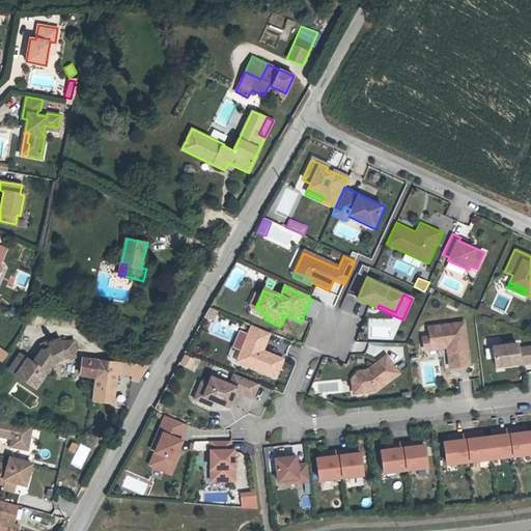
[(253,314),(264,319),(268,315),(255,309),(260,298),(255,296),(250,308),(253,314)]
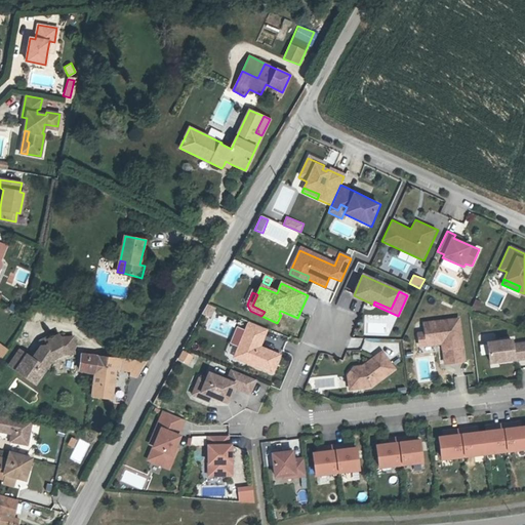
[(475,299),(471,308),(478,311),(481,303),(475,299)]
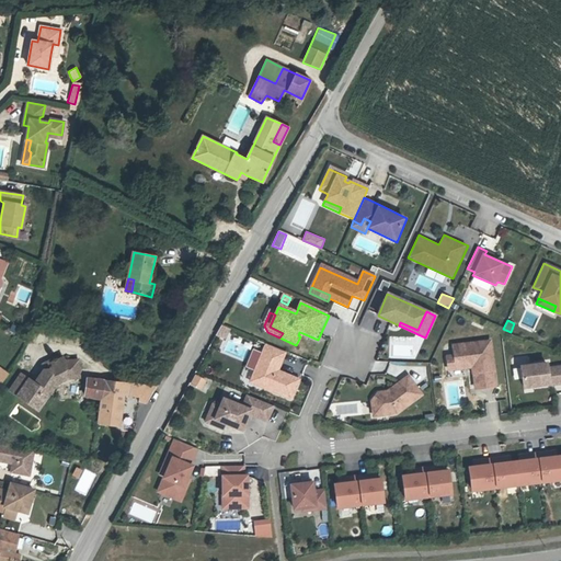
[(230,329),(221,324),(216,335),(225,340),(230,329)]
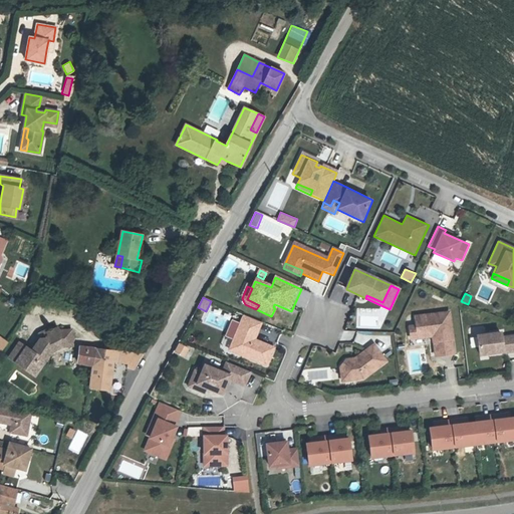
[(457,353),(451,310),(413,314),(415,324),(409,325),(410,339),(432,336),(435,356),(457,353)]
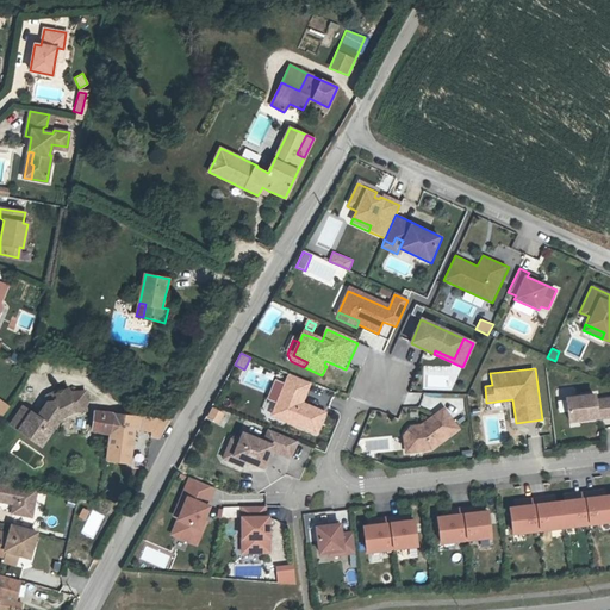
[(310,385),(290,375),(273,417),(317,435),(325,415),(302,405),(310,385)]
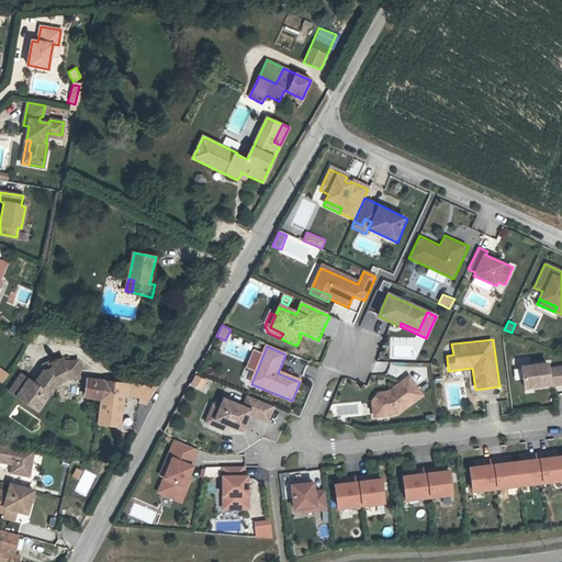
[(21,374),(10,391),(37,412),(49,394),(51,395),(57,386),(56,384),(66,380),(65,379),(79,378),(78,361),(64,362),(63,358),(51,363),(53,368),(48,370),(44,369),(34,383),(21,374)]
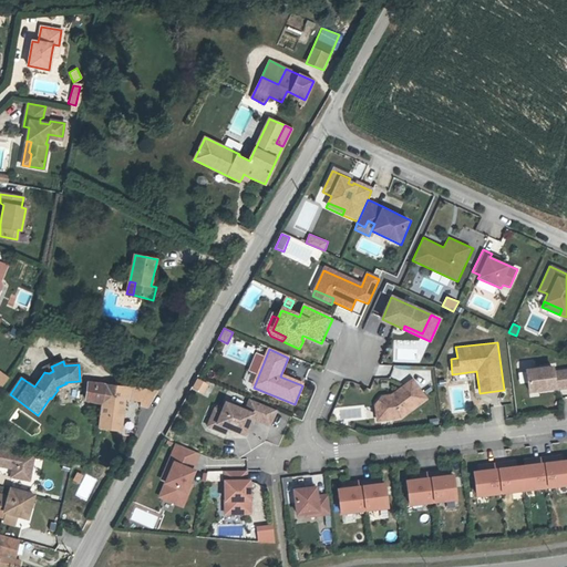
[(526,370),(528,391),(553,389),(566,388),(566,370),(553,372),(553,367),(526,370)]
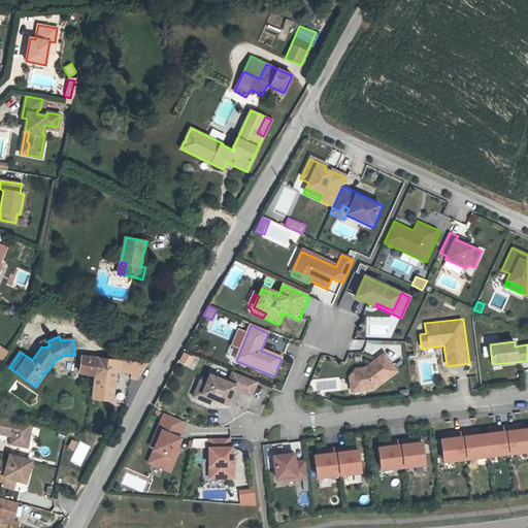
[(0,362),(1,362),(8,351),(0,344),(0,362)]
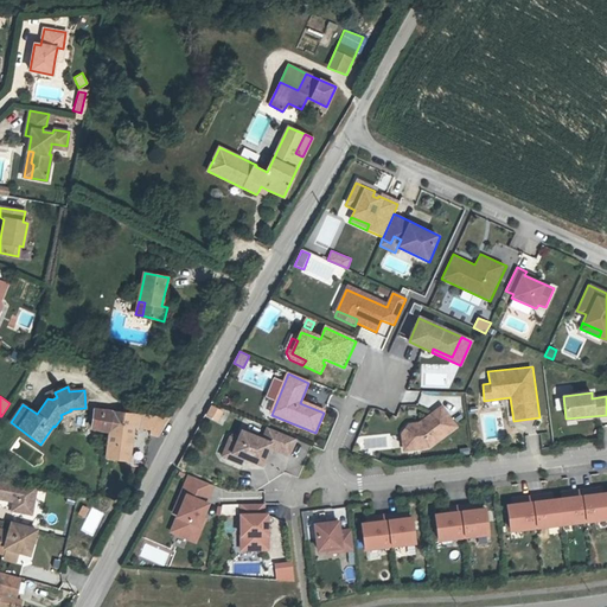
[(211,404),(206,416),(218,422),(224,411),(211,404)]
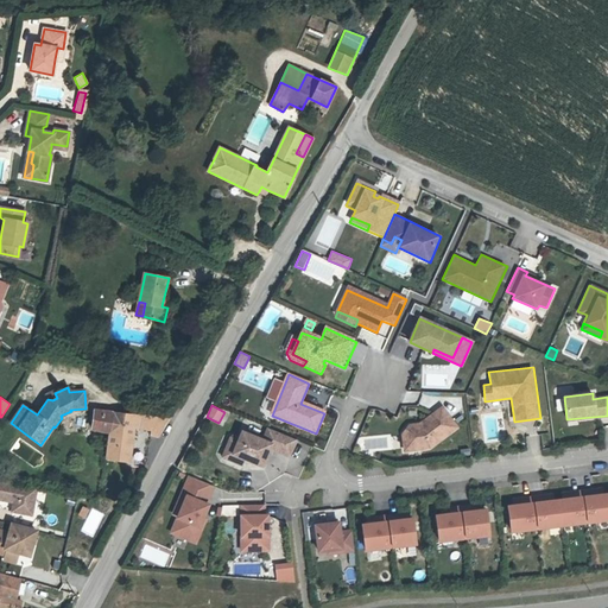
[(442,409),(419,425),(409,428),(403,435),(405,451),(429,448),(456,428),(442,409)]
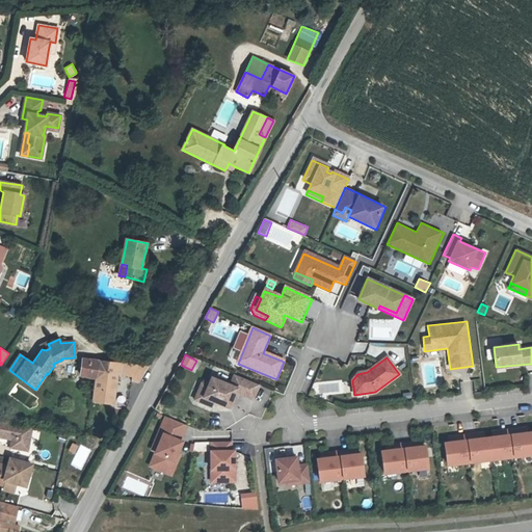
[(80,374),(96,378),(99,360),(82,358),(80,374)]
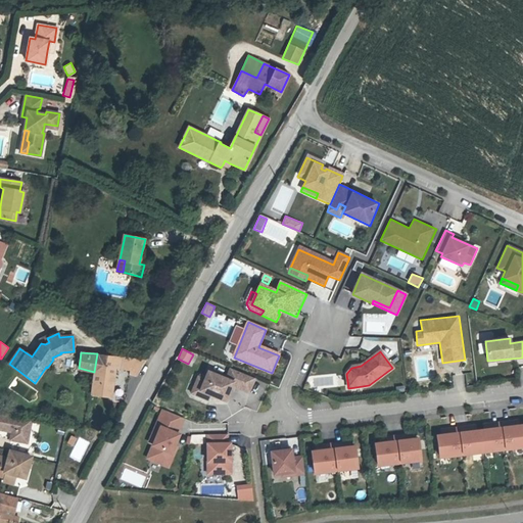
[(137,376),(146,361),(97,353),(94,372),(91,394),(92,394),(110,396),(114,367),(130,369),(130,374),(137,376)]
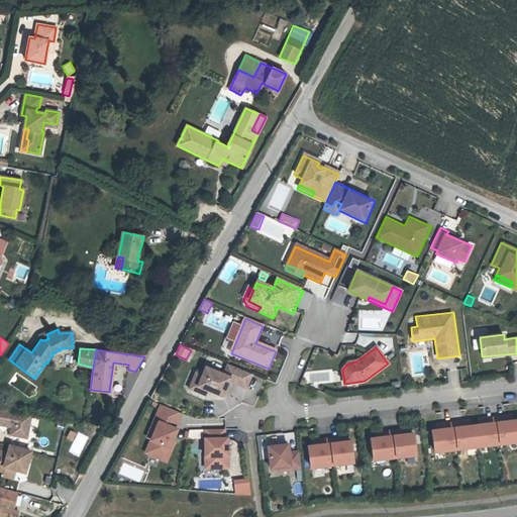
[(208,392),(223,398),(230,383),(246,389),(252,376),(228,366),(224,376),(206,369),(203,377),(197,374),(192,385),(208,392)]
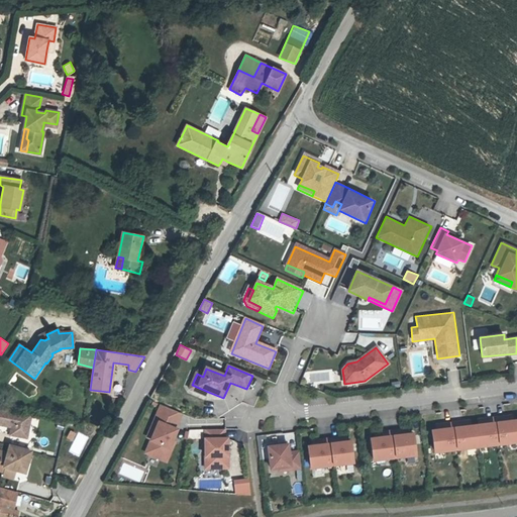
[(448,383),(458,381),(456,369),(446,371),(448,383)]
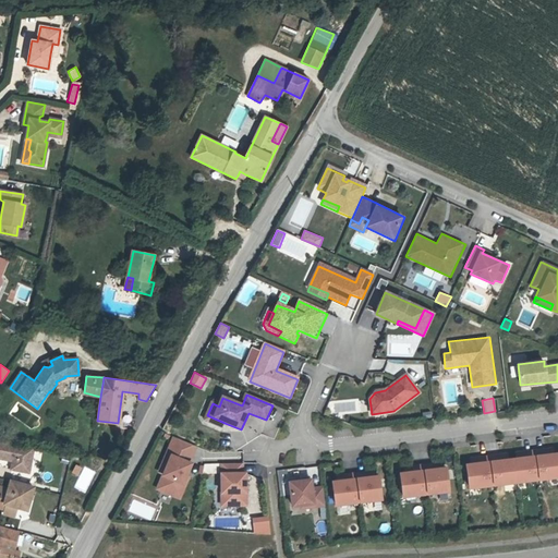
[(225,423),(207,415),(205,422),(222,428),(225,423)]
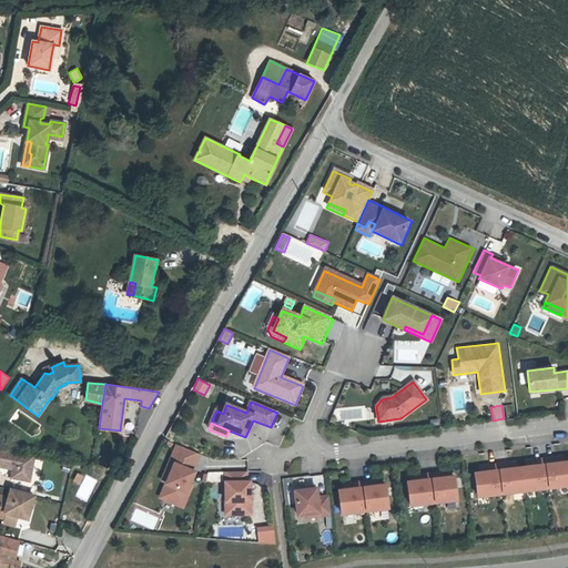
[(201,456),(179,447),(168,473),(173,475),(169,484),(162,499),(185,508),(191,494),(189,493),(192,485),(196,474),(194,473),(201,456)]
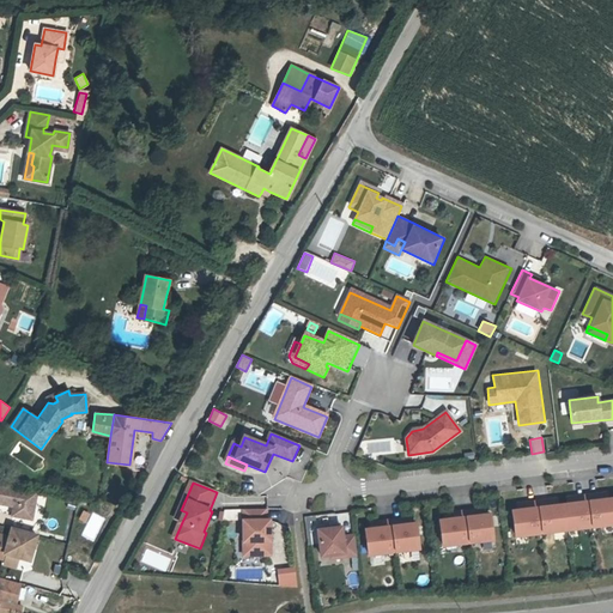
[(31,520),(36,493),(0,486),(0,504),(13,508),(16,508),(14,516),(31,520)]
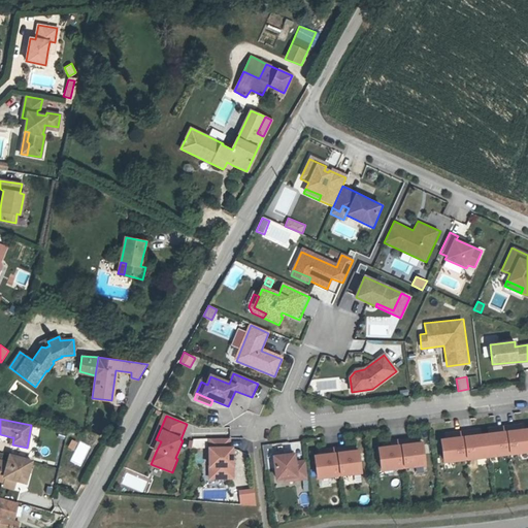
[(447,439),(441,439),(444,461),(527,450),(527,428),(522,429),(516,430),(515,425),(494,427),(495,432),(489,433),(479,434),(472,435),(472,430),(452,433),(453,438),(447,439)]
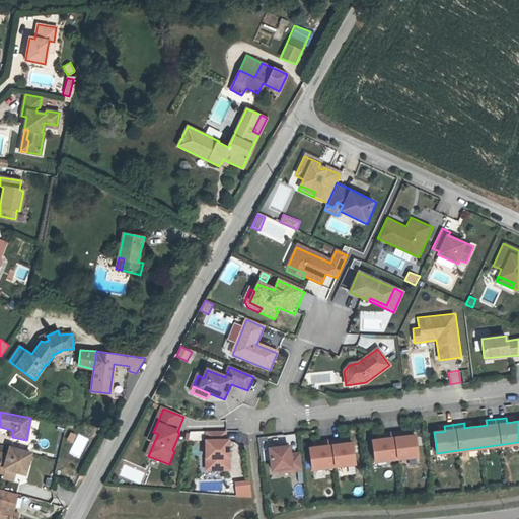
[(199,440),(198,430),(188,431),(188,441),(199,440)]
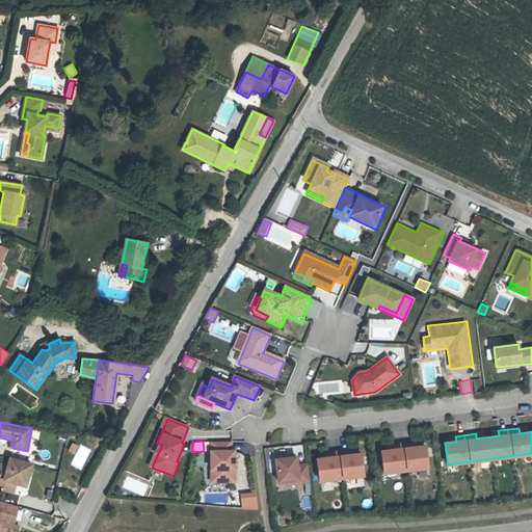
[(212,444),(213,483),(236,482),(235,452),(233,452),(232,443),(212,444)]
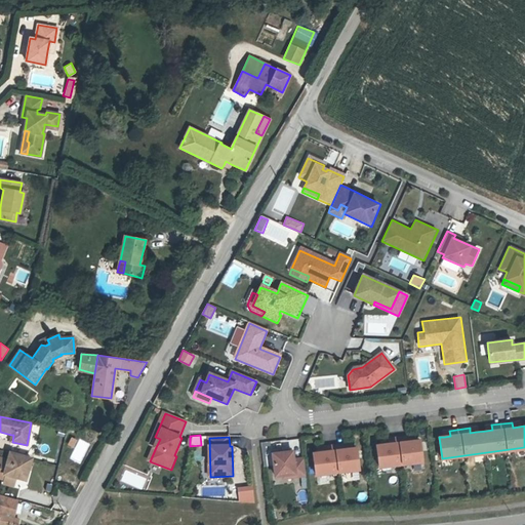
[(381,445),(376,446),(379,468),(421,461),(419,440),(408,442),(407,437),(388,439),(388,444),(381,445)]
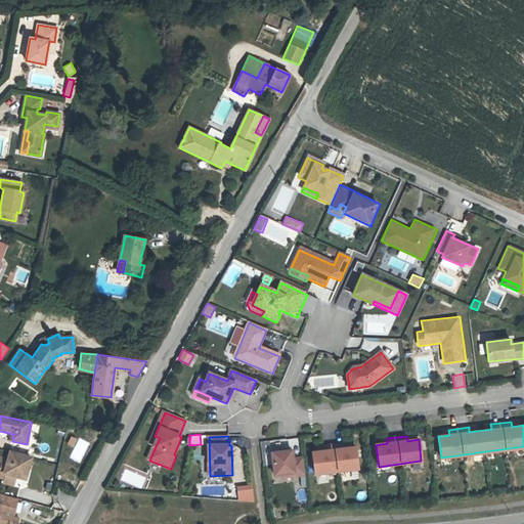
[(318,452),(313,453),(316,475),(358,469),(355,447),(351,448),(344,449),(344,444),(323,446),(324,451),(318,452)]
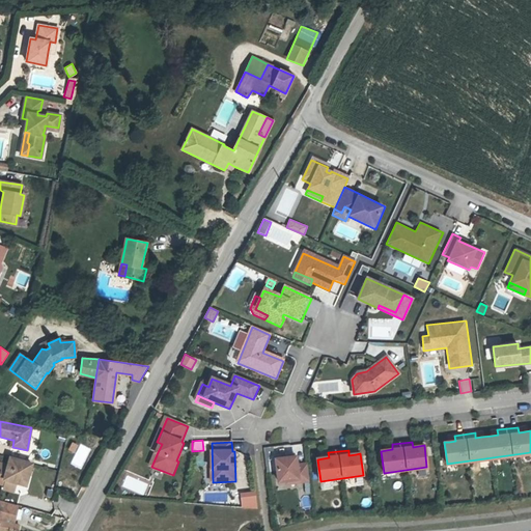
[(310,480),(308,464),(298,466),(297,456),(276,459),(279,481),(287,480),(299,479),(299,482),(310,480)]
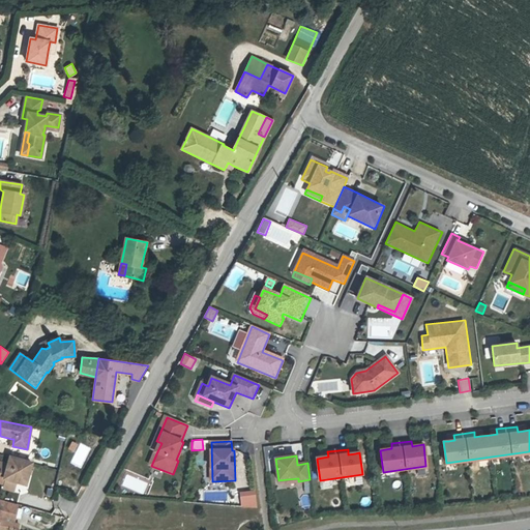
[(8,463),(4,478),(6,479),(16,481),(25,484),(31,463),(10,457),(8,463)]
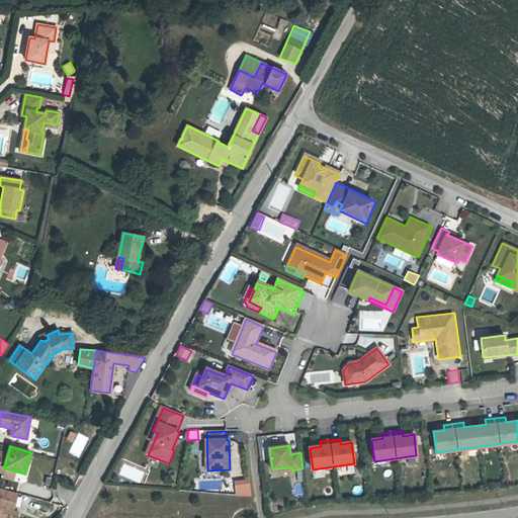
[(0,471),(2,472),(4,467),(8,452),(2,450),(1,452),(0,452),(0,471)]
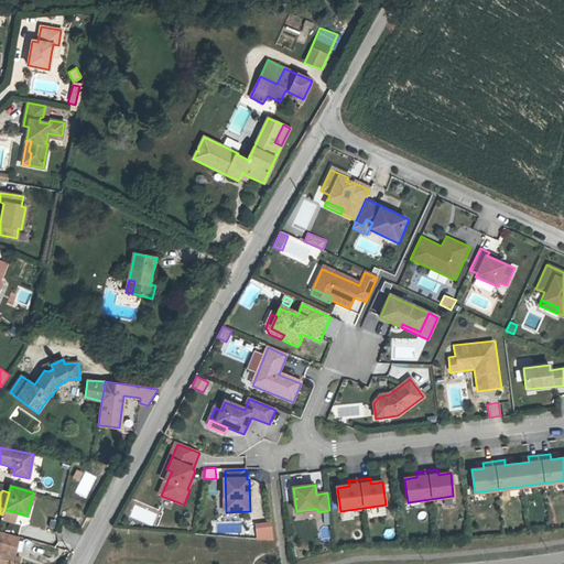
[(14,522),(17,512),(7,510),(3,519),(14,522)]
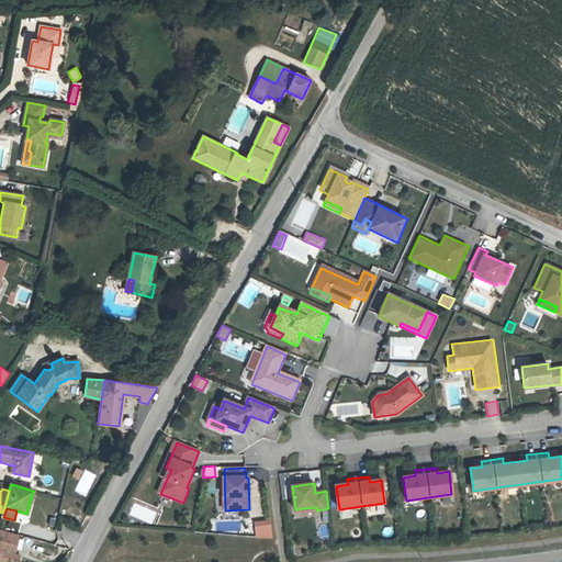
[(257,523),(257,537),(273,538),(271,521),(257,523)]
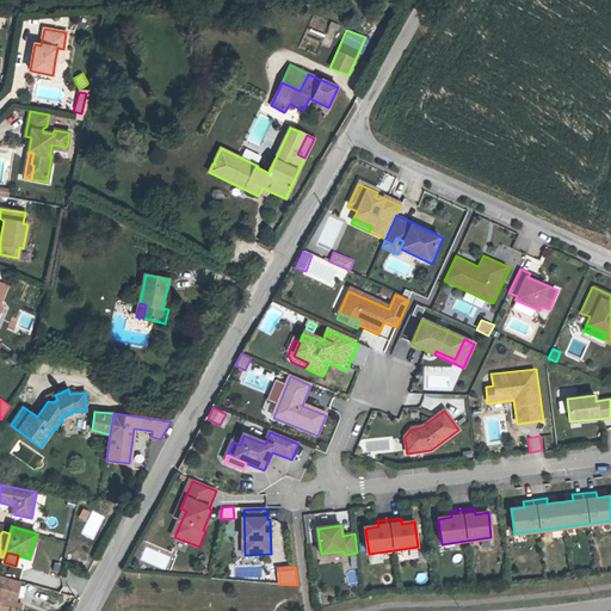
[(0,598),(1,599),(16,602),(19,582),(0,578),(0,598)]
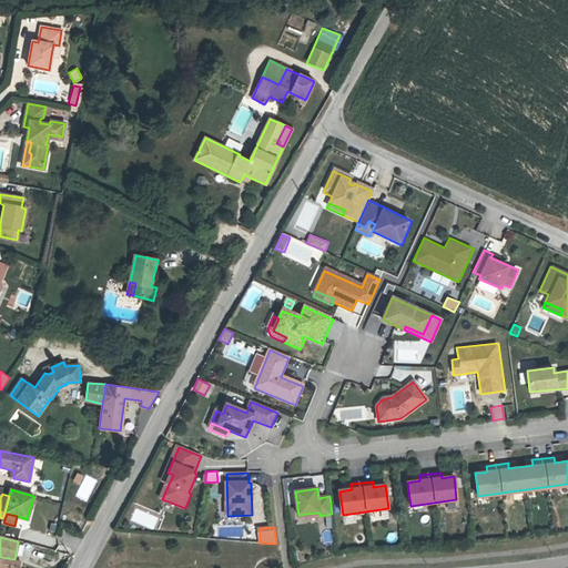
[(0,567),(12,567),(14,559),(1,557),(0,560),(0,567)]
